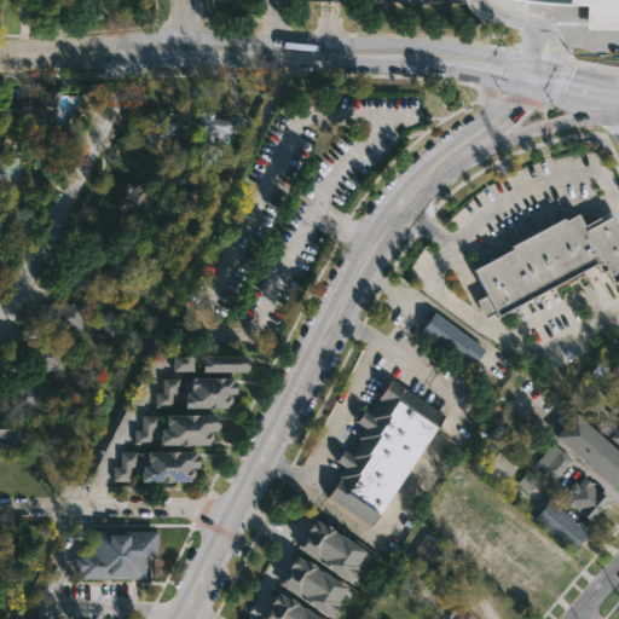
[(618,0),(618,28),(586,28),(586,0),(618,0)]
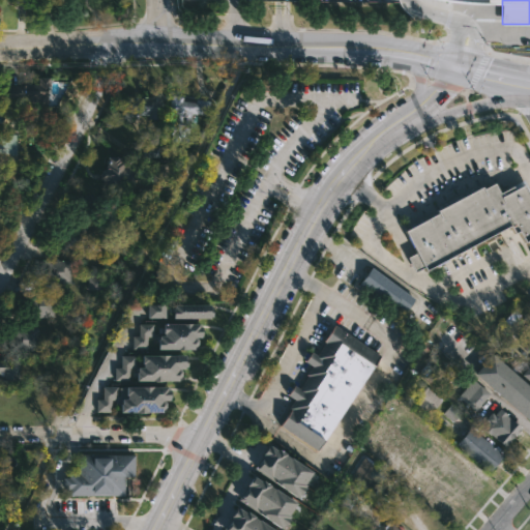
[(50,76),(50,97),(23,97),(23,100),(1,99),(1,84),(23,84),(23,83),(36,84),(36,76),(50,76)]
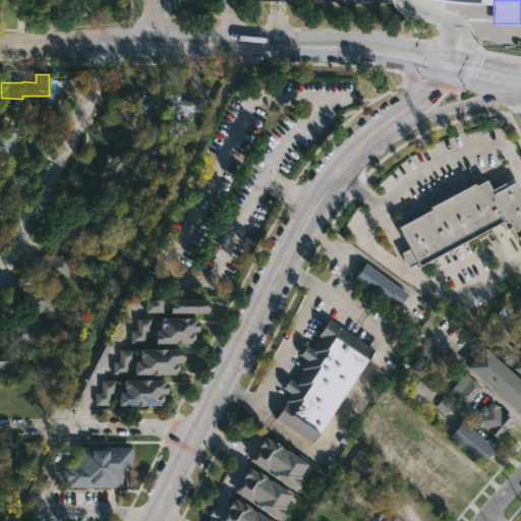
[(134,94),(134,95),(155,96),(155,116),(145,116),(146,113),(126,113),(127,94),(134,94)]
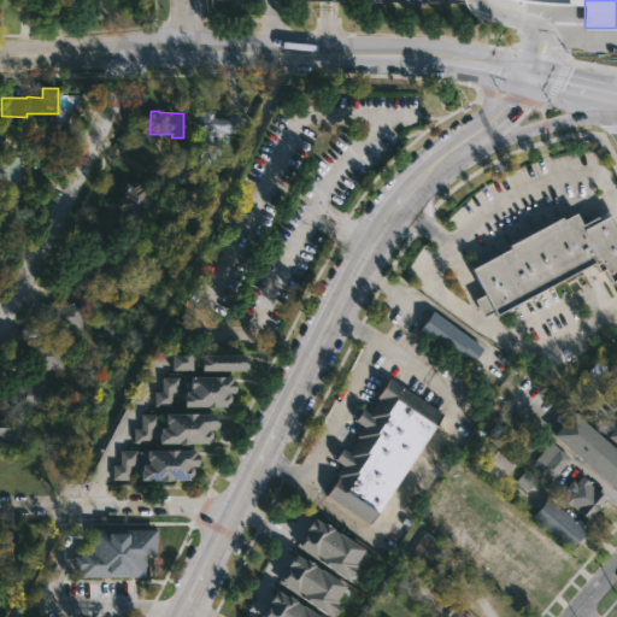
[(212,116),(228,118),(228,115),(245,117),(242,134),(223,131),(219,166),(200,164),(201,156),(197,156),(198,142),(201,144),(203,129),(198,128),(199,111),(213,112),(212,116)]
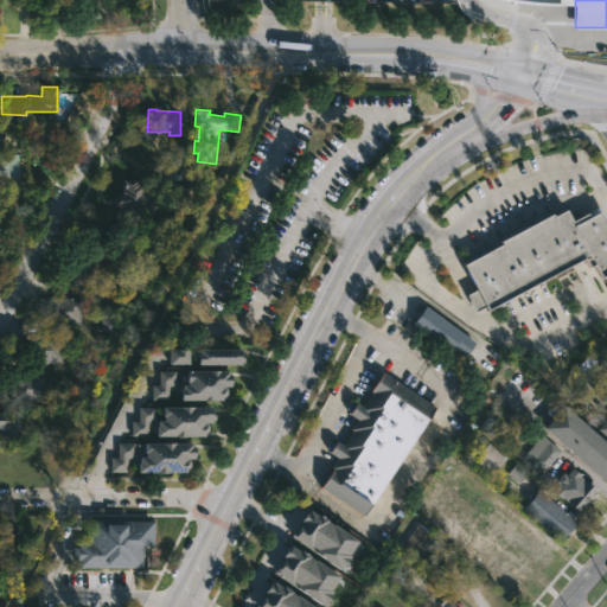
[(14,183),(0,183),(0,152),(14,152),(14,183)]
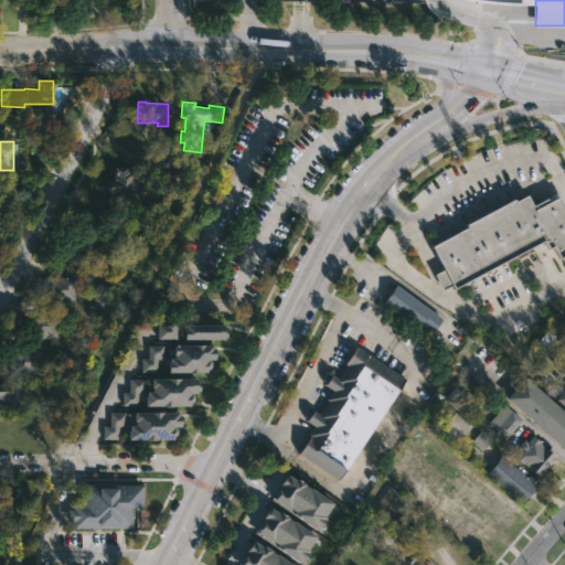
[(141,199),(141,169),(112,168),(110,198),(141,199)]
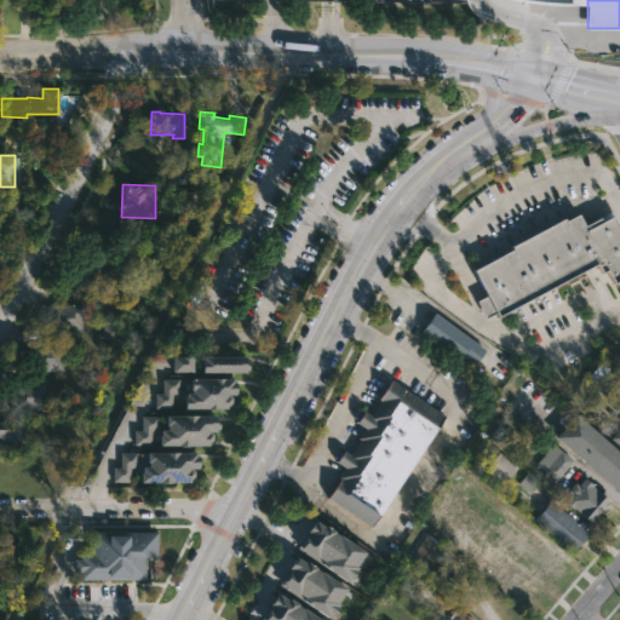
[(477,268),(503,314),(603,259),(615,281),(619,277),(619,231),(613,219),(593,230),(583,210),(477,268)]
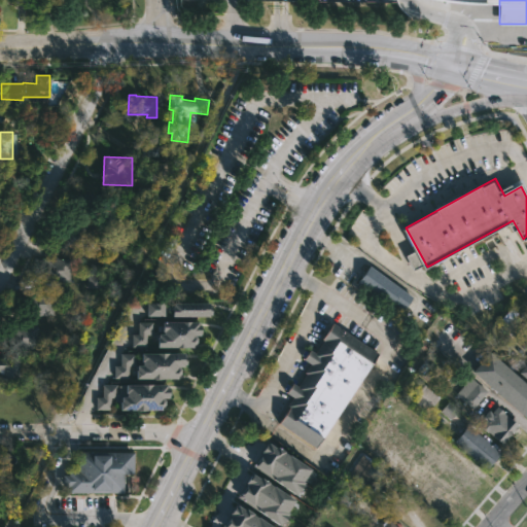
[(89,191),(99,192),(99,210),(77,210),(77,207),(74,207),(74,198),(76,198),(76,192),(89,191)]
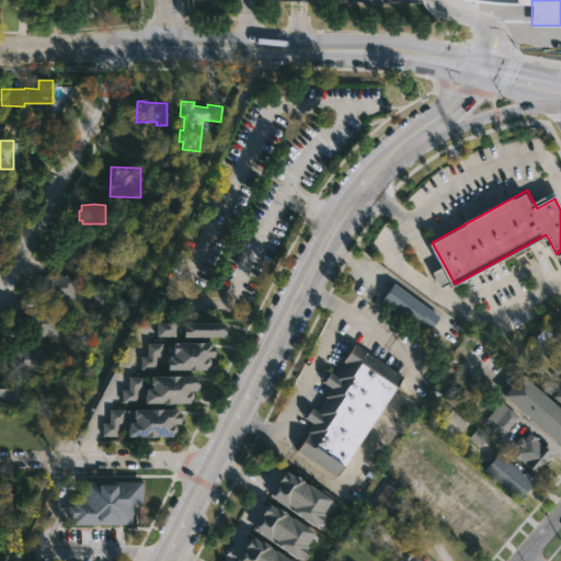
[(60,273),(60,275),(73,275),(73,298),(47,298),(47,289),(43,289),(43,281),(47,281),(47,274),(60,273)]
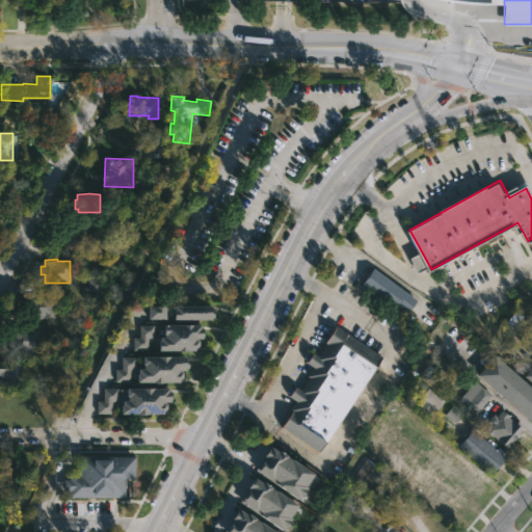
[(415,299),(406,311),(396,303),(394,307),(360,283),(371,267),(415,299)]
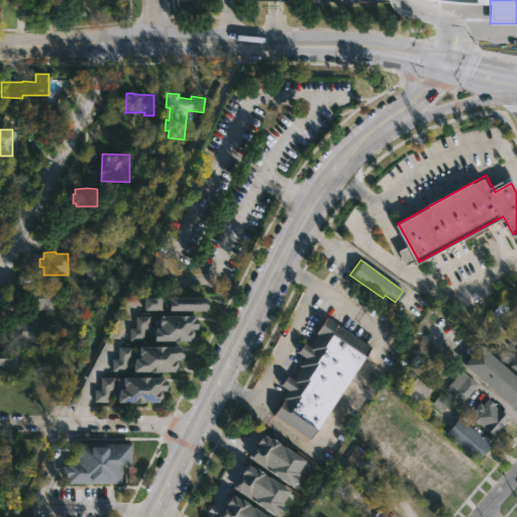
[(86,268),(87,283),(100,283),(99,267),(86,268)]
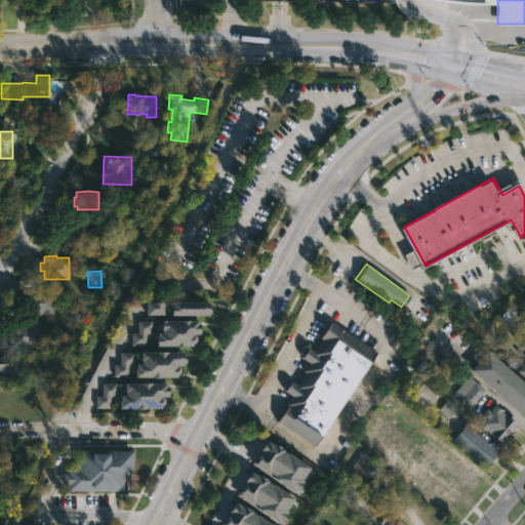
[(26,313),(24,313),(24,296),(27,296),(28,290),(52,291),(51,314),(26,313)]
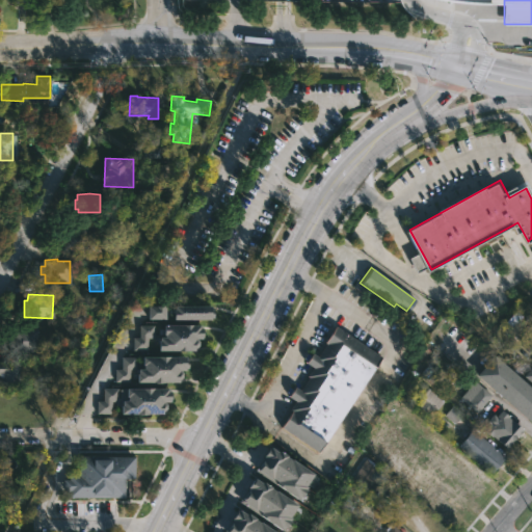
[(147,306),(148,319),(164,319),(164,306),(147,306)]
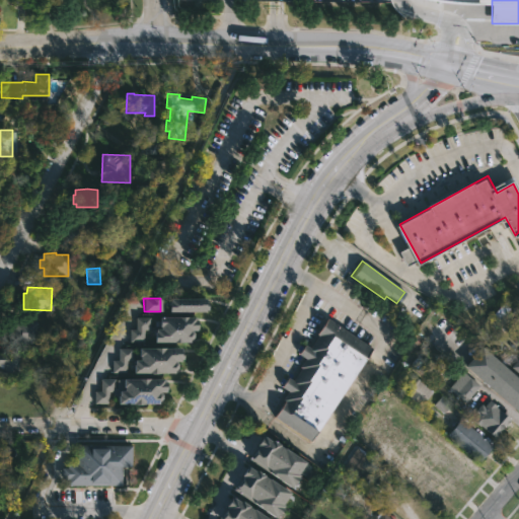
[(205,300),(205,301),(208,301),(208,310),(206,310),(206,312),(168,312),(168,298),(205,298),(205,300)]
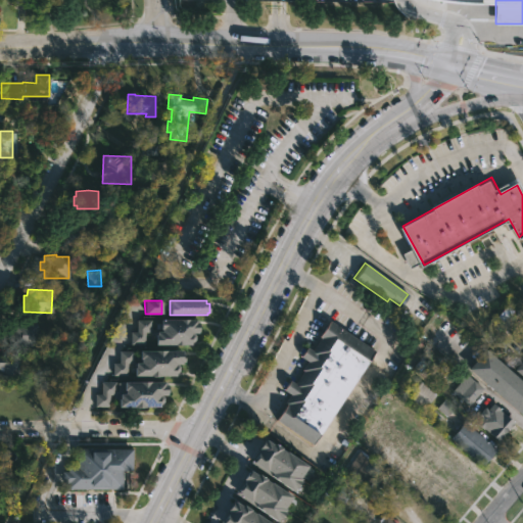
[(82,305),(70,305),(72,319),(83,318),(82,305)]
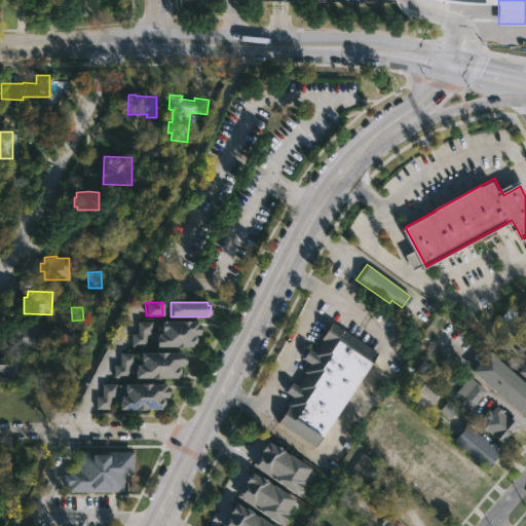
[(154,333),(154,337),(145,337),(145,344),(130,346),(130,333),(137,333),(137,321),(151,322),(151,333),(154,333)]
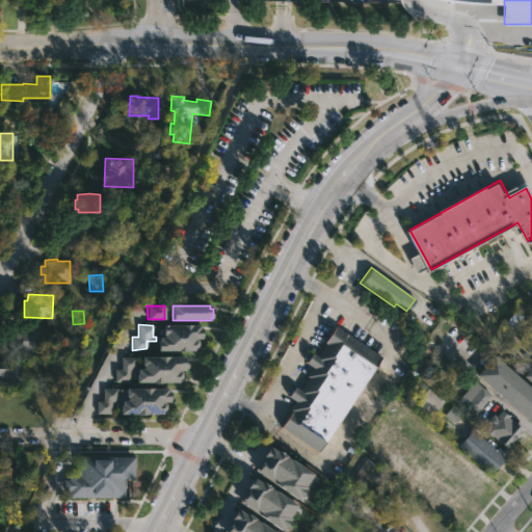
[(201,326),(202,327),(202,338),(196,338),(198,344),(194,347),(194,351),(158,350),(159,337),(164,337),(163,324),(201,324),(201,326)]
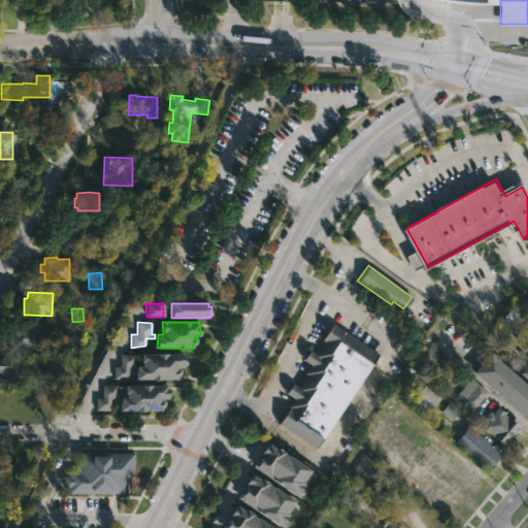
[(377,354),(316,449),(277,424),(289,406),(287,405),(292,397),(285,393),(291,383),(297,387),(305,373),(303,372),(308,364),(302,360),(308,350),(314,353),(332,323),(377,354)]
